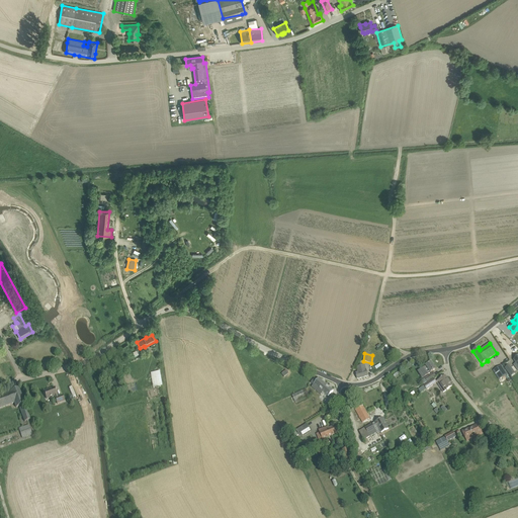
[(423,368),(424,371),(427,375),(436,369),(431,362),(426,366),(423,368)]
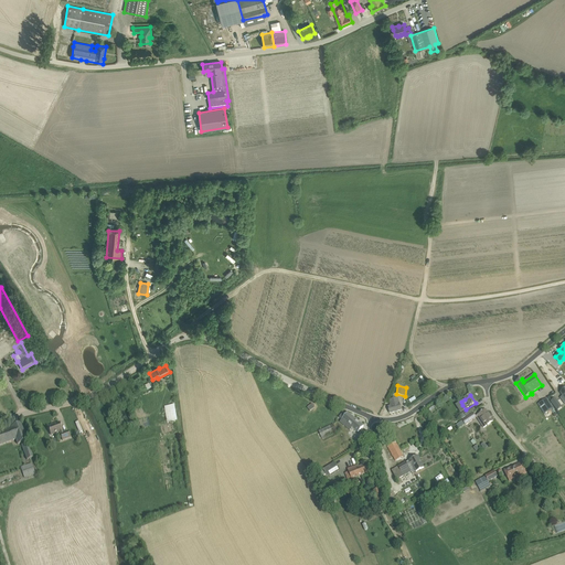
[(390,405),(387,405),(390,414),(402,409),(398,402),(397,397),(388,401),(390,405)]
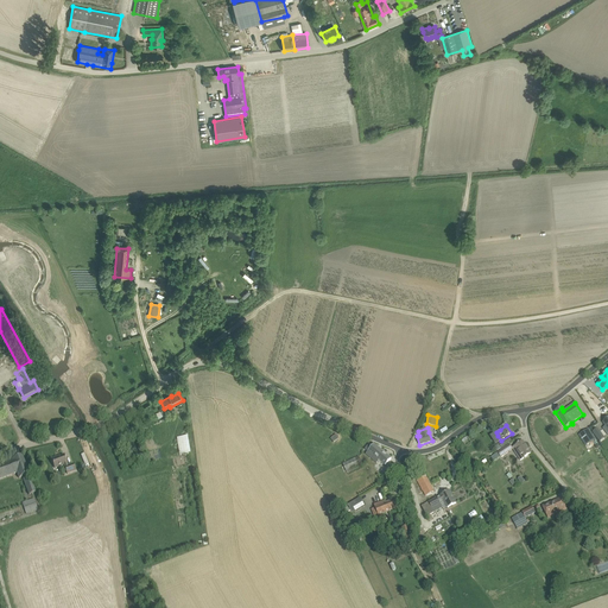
[(589,429),(580,435),(586,445),(595,439),(589,429)]
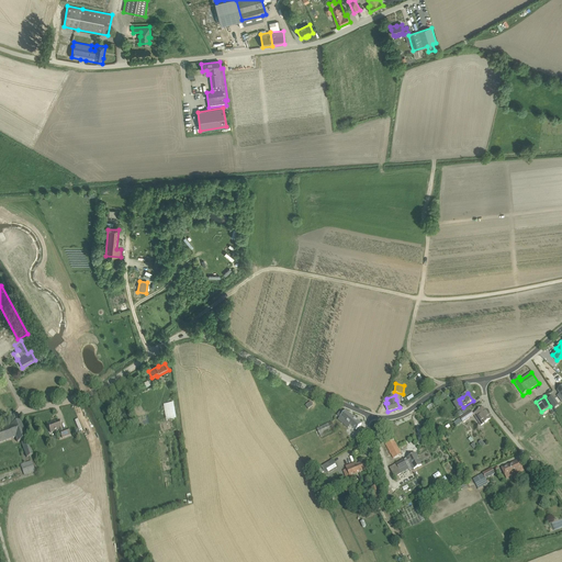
[(552,396),(548,400),(551,405),(557,402),(552,396)]
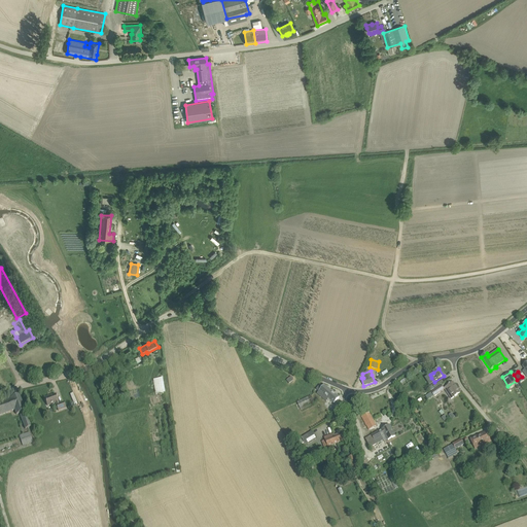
[(162,378),(152,379),(155,394),(165,392),(162,378)]
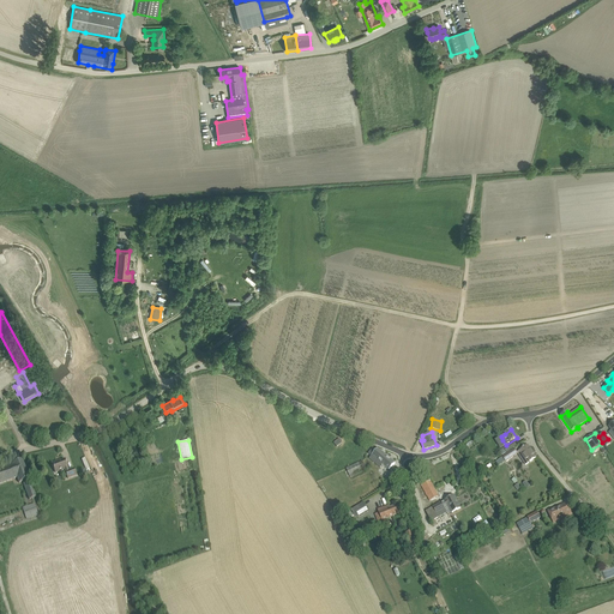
[(515,441),(504,449),(506,453),(515,449),(517,446),(515,441)]
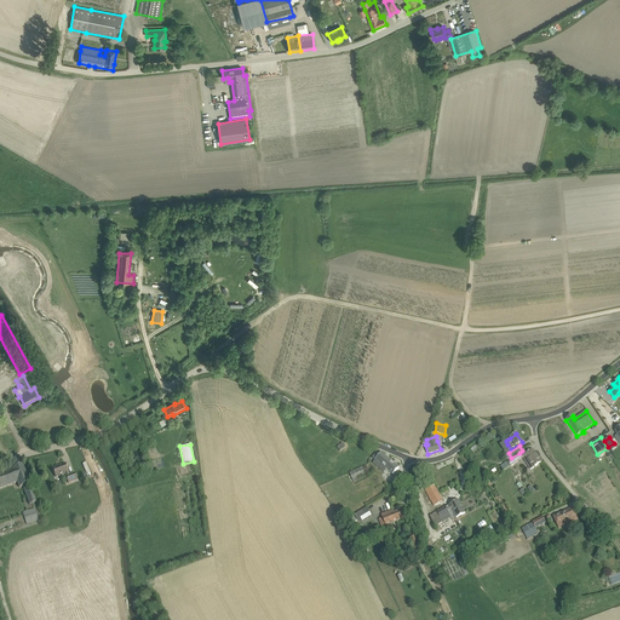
[(522,457),(530,470),(541,463),(533,451),(522,457)]
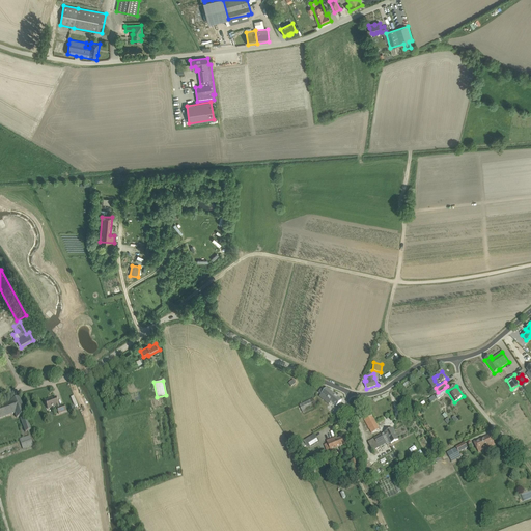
[(322,387),(318,392),(322,394),(319,397),(329,404),(332,401),(335,404),(337,407),(341,400),(327,388),(326,390),(322,387)]
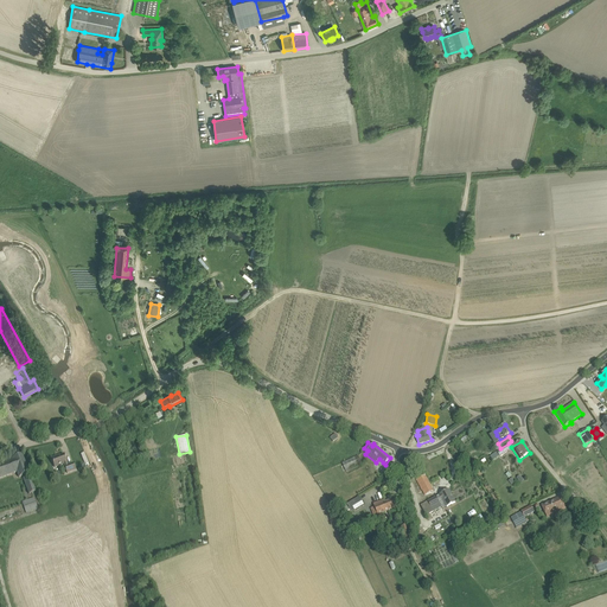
[(500,448),(497,452),(500,458),(512,449),(509,443),(500,448)]
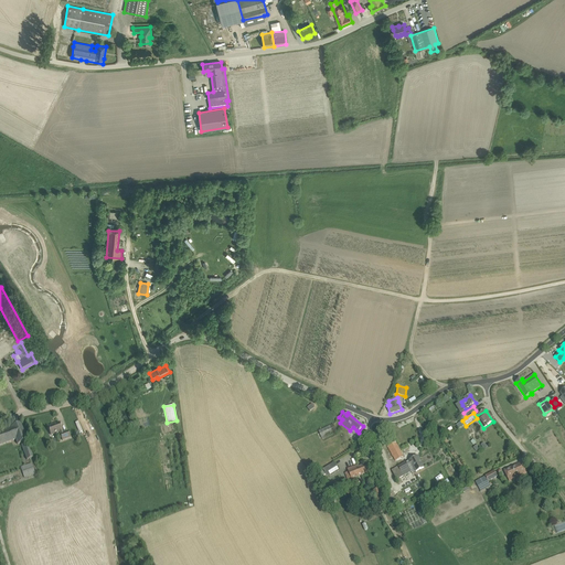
[(60,435),(63,440),(71,438),(68,432),(63,434),(62,432),(63,432),(60,423),(48,427),(51,436),(60,433),(61,435),(60,435)]
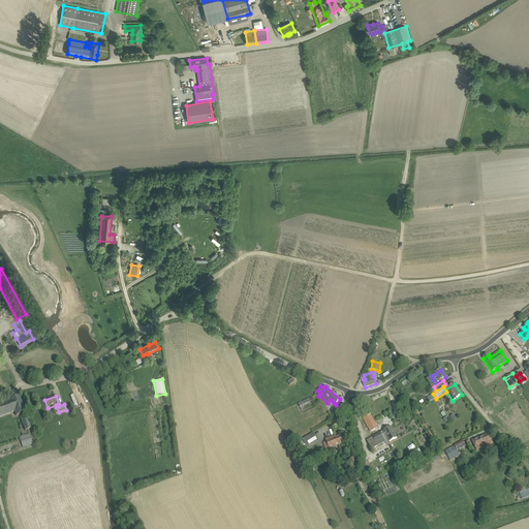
[(0,405),(0,416),(14,412),(17,416),(26,413),(20,397),(10,400),(10,402),(0,405)]
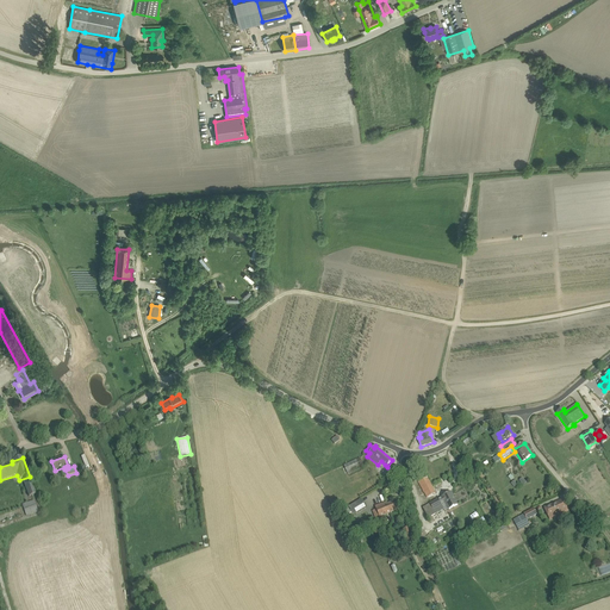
[(360,459),(344,466),(348,474),(353,473),(352,471),(363,465),(360,459)]
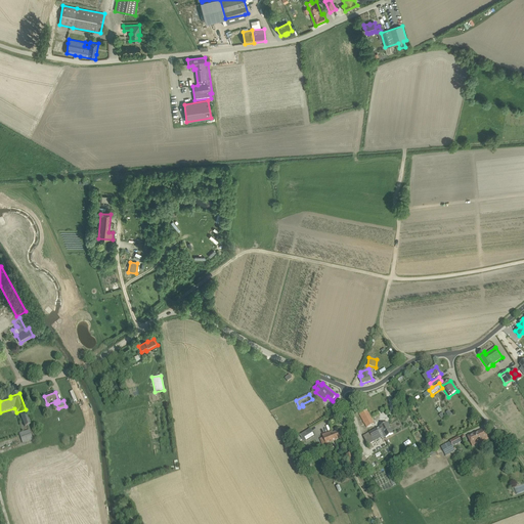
[(19,412),(25,427),(31,425),(26,410),(19,412)]
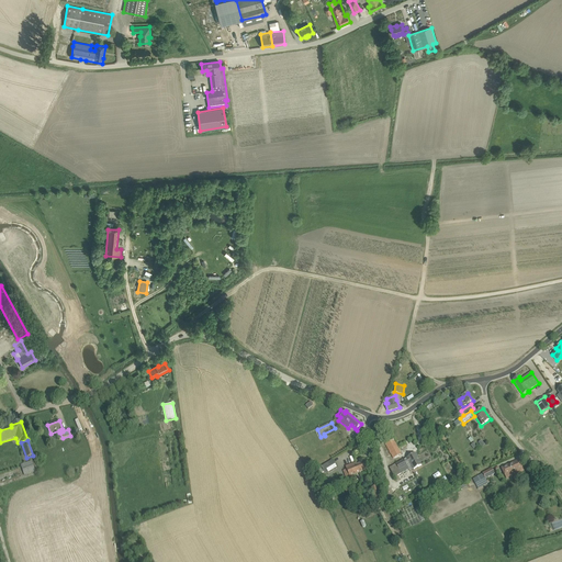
[(385,445),(394,459),(401,454),(393,440),(385,445)]
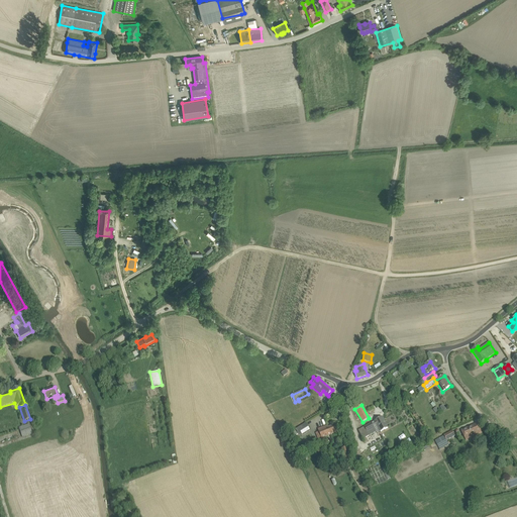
[(0,435),(2,435),(3,438),(20,432),(22,437),(32,434),(29,424),(23,426),(20,419),(17,420),(16,416),(0,420),(0,435)]
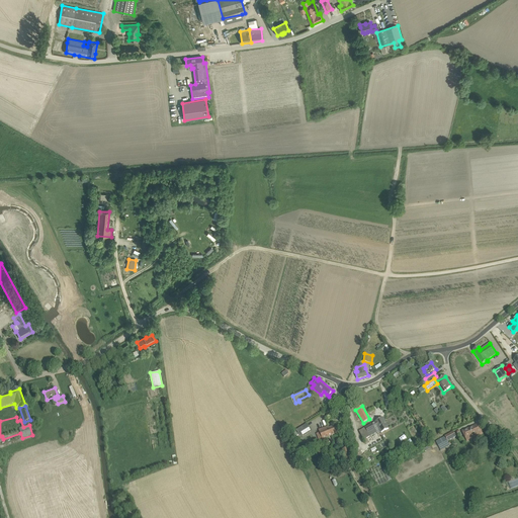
[(376,423),(359,431),(364,440),(377,432),(375,430),(378,428),(381,433),(389,429),(382,418),(375,422),(376,423)]
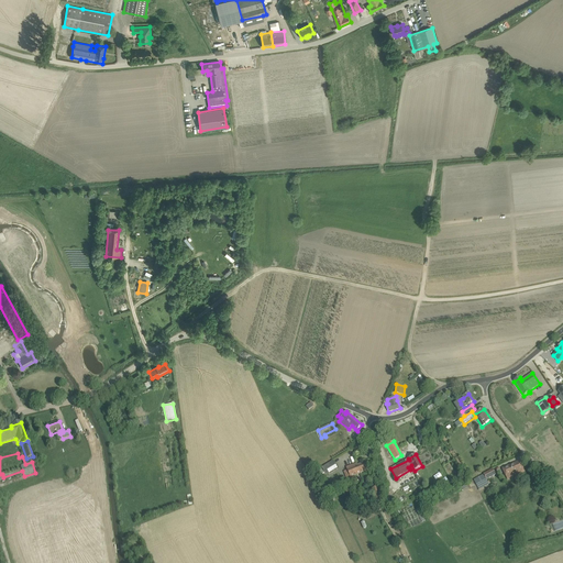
[(321,468),(327,476),(338,468),(333,461),(321,468)]
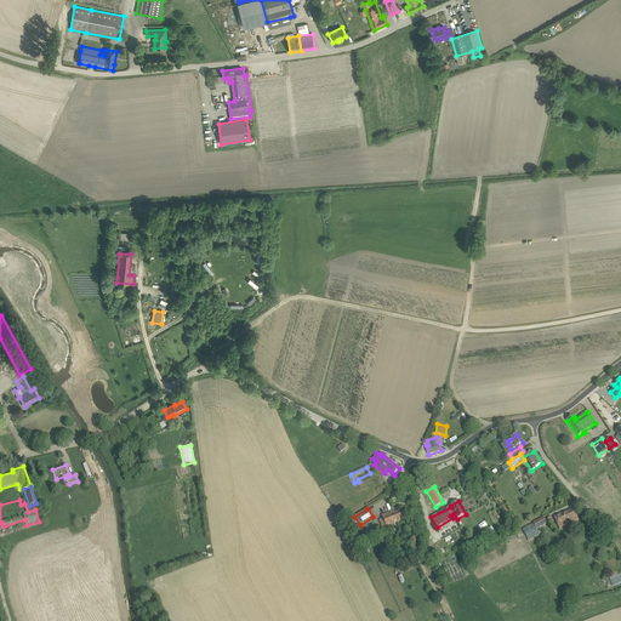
[(554,518),(559,529),(579,520),(574,508),(554,518)]
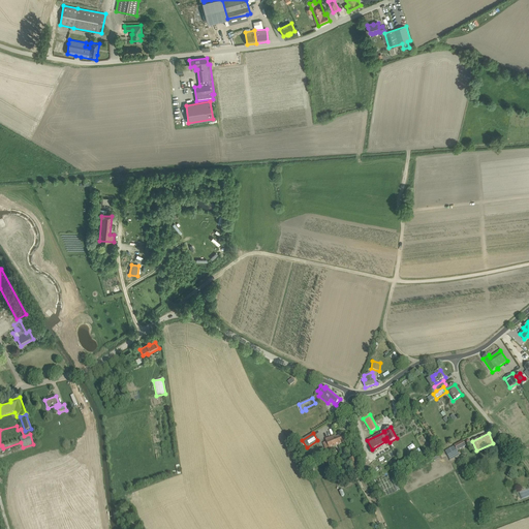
[(336,436),(334,436),(337,446),(346,442),(343,435),(337,437),(336,436)]
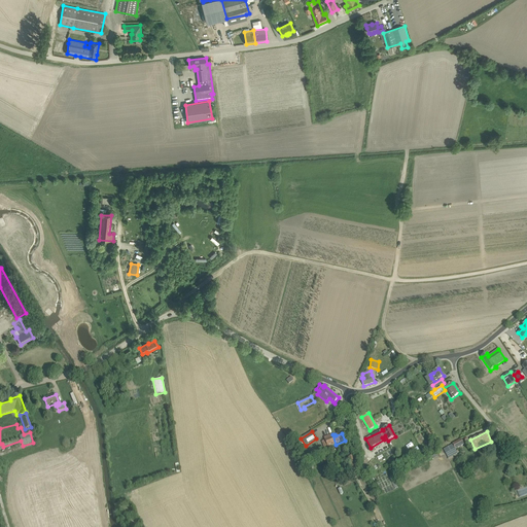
[(336,445),(332,434),(324,437),(328,448),(336,445)]
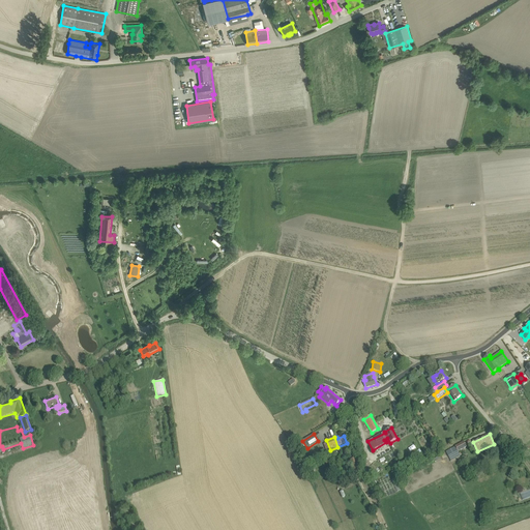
[(446,452),(451,461),(461,455),(459,451),(467,447),(464,442),(455,446),(455,447),(446,452)]
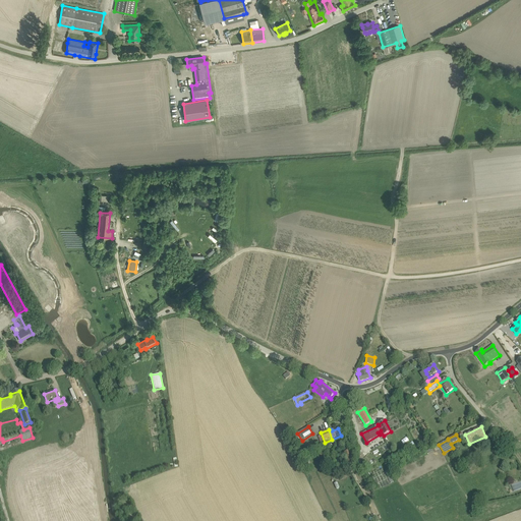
[(355,465),(349,451),(344,454),(350,467),(355,465)]
